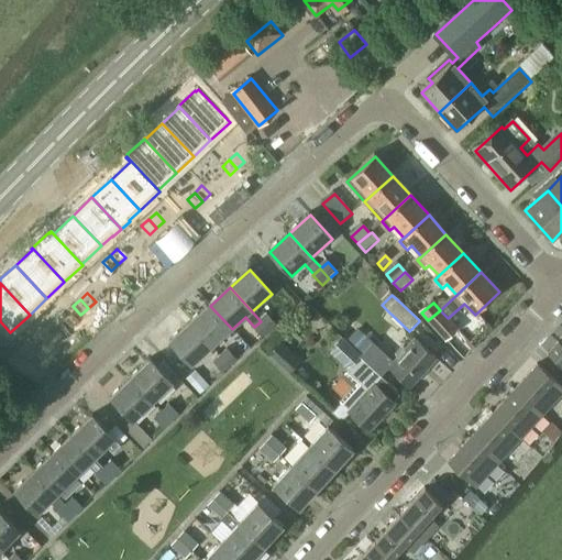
[(210,306),(190,324),(212,348),(232,329),(210,306)]
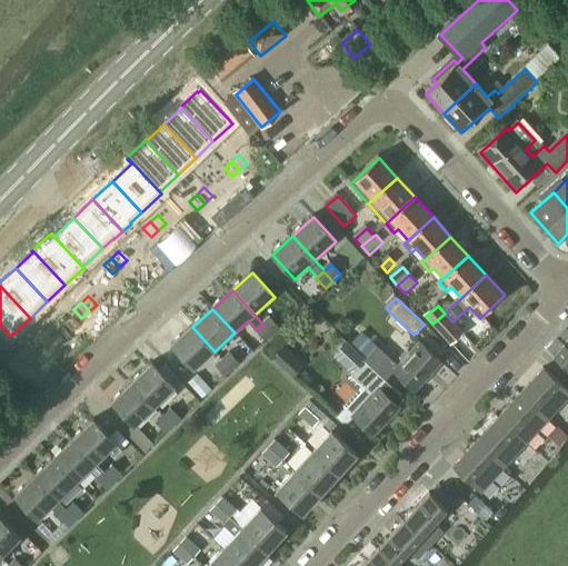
[(445,314),(432,324),(451,344),(462,334),(452,321),(445,314)]
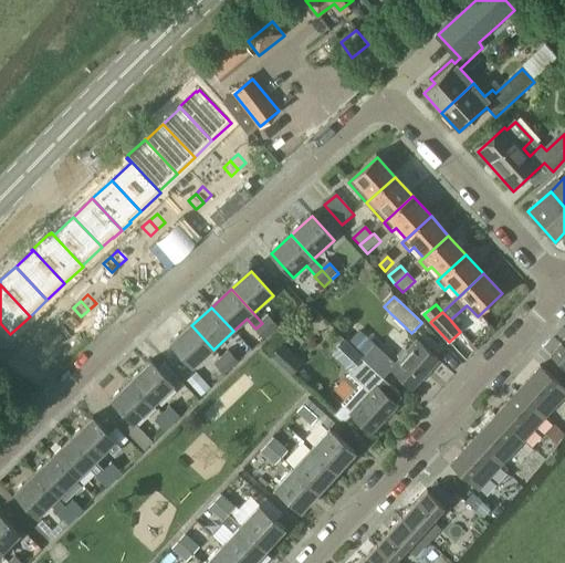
[(269,316),(262,323),(271,334),(279,327),(269,316)]
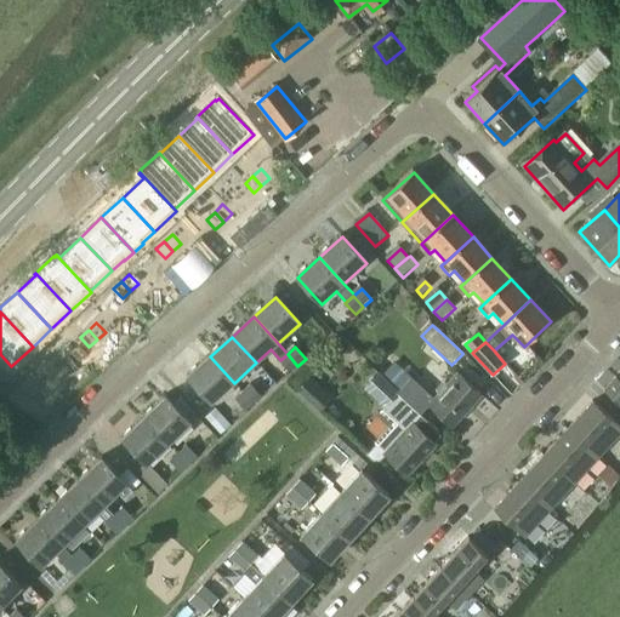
[(297,366),(288,354),(280,360),(279,361),(290,373),(297,366)]
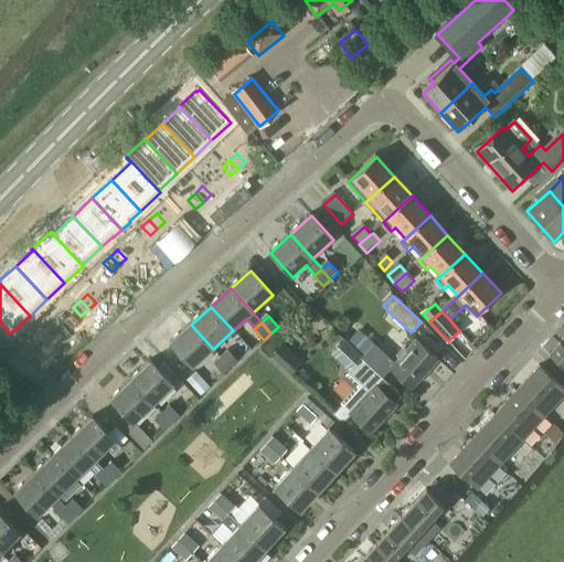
[(213,349),(191,325),(171,342),(193,367),(213,349)]
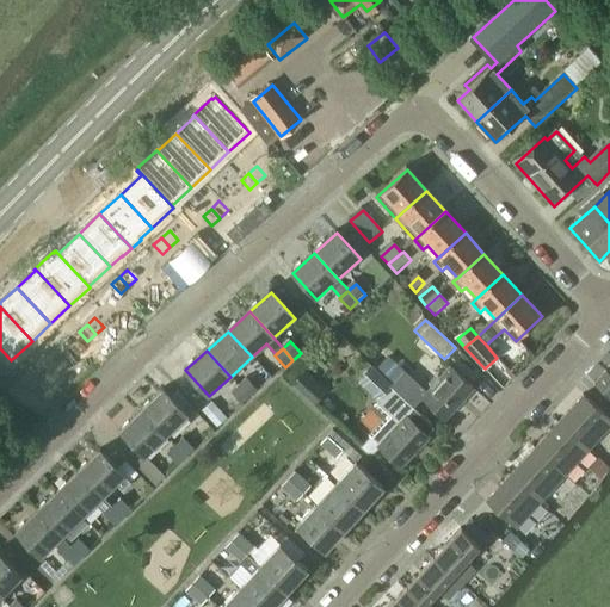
[(56,352),(49,360),(57,369),(66,361),(56,352)]
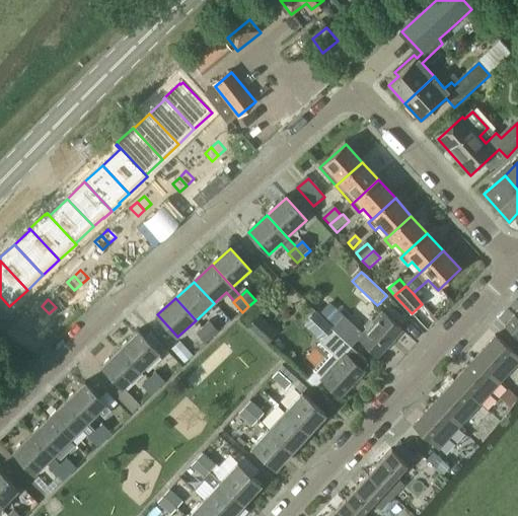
[(42,306),(34,312),(43,320),(49,313),(42,306)]
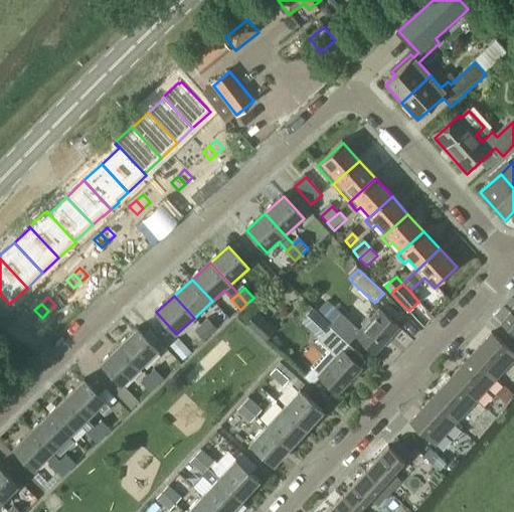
[(421,305),(419,307),(432,320),(434,318),(421,305)]
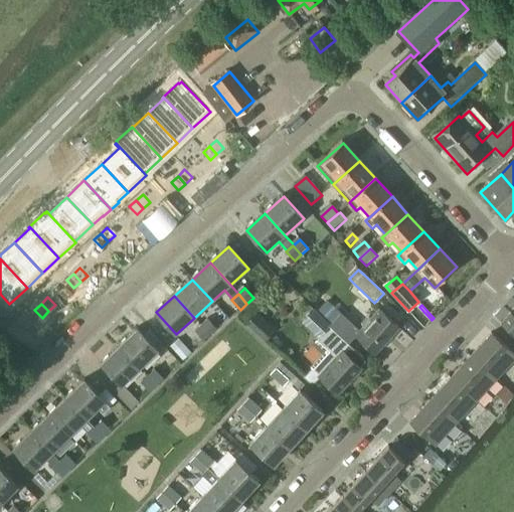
[(340,319),(332,327),(351,344),(357,337),(376,354),(399,329),(380,312),(358,335),(340,319)]
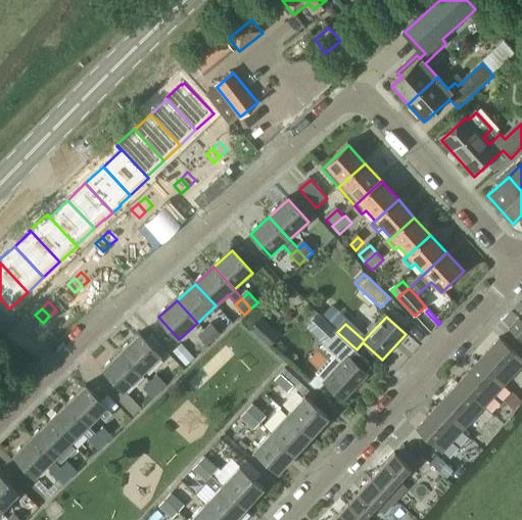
[(318,318),(307,329),(325,345),(321,349),(332,360),(317,375),(326,383),(325,383),(345,402),(368,375),(365,373),(372,366),(354,350),(336,333),(318,318)]
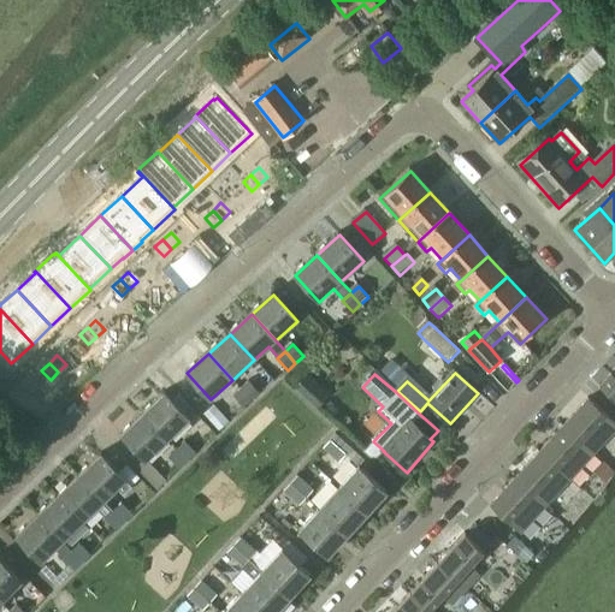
[(309,375),(300,386),(318,402),(327,391),(309,375)]
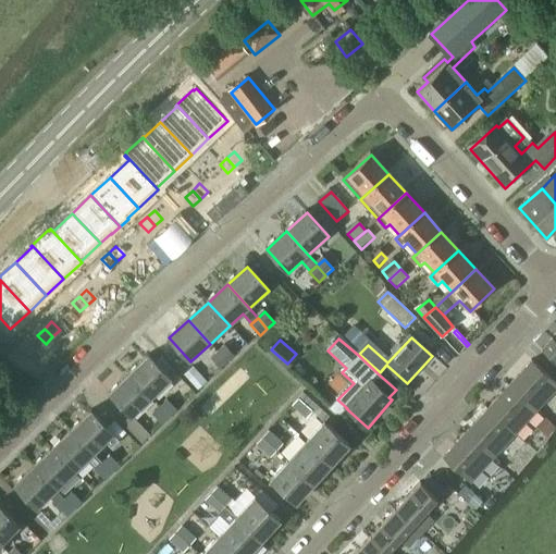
[(555,342),(553,340),(543,352),(555,362),(555,342)]
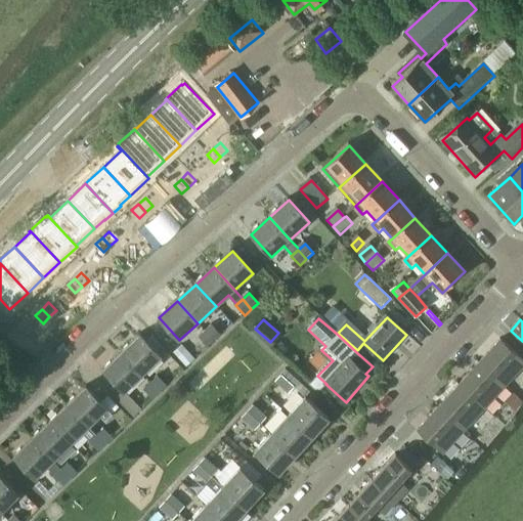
[(213,327),(206,333),(214,342),(221,336),(213,327)]
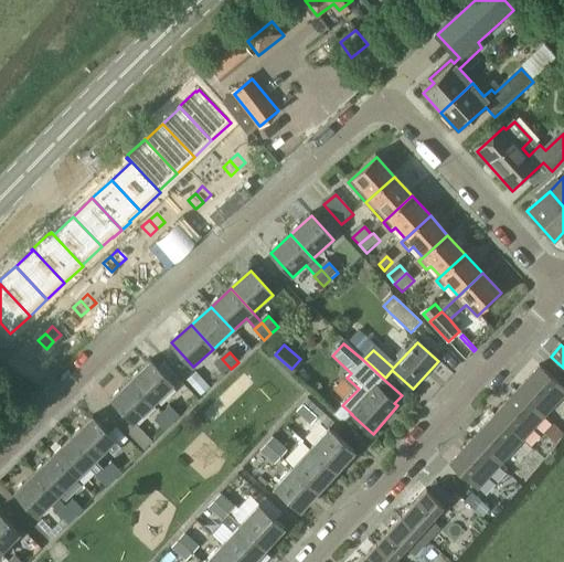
[(231,369),(222,359),(215,366),(224,375),(231,369)]
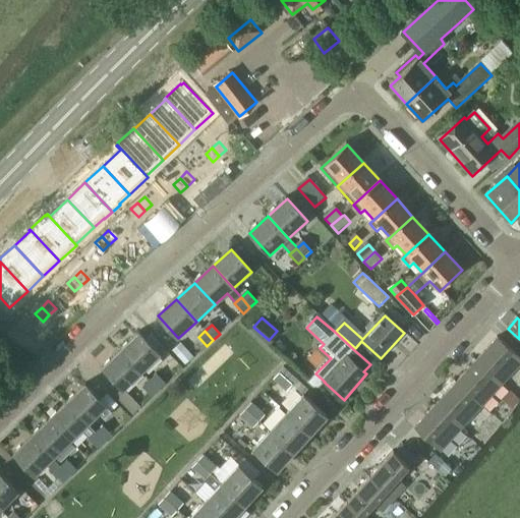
[(139,334),(121,351),(141,372),(160,355),(139,334)]
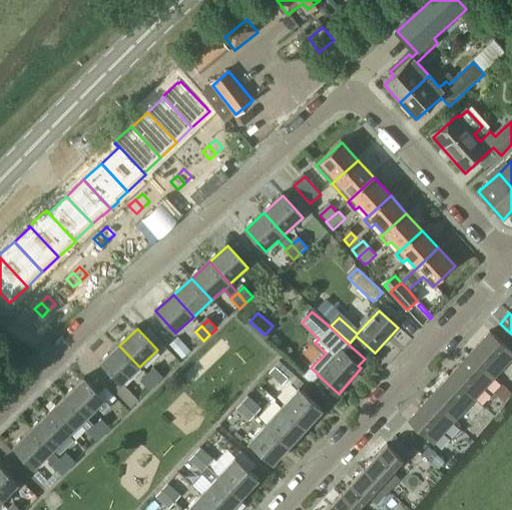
[(511,353),(491,334),(470,356),(495,379),(511,360),(511,353)]
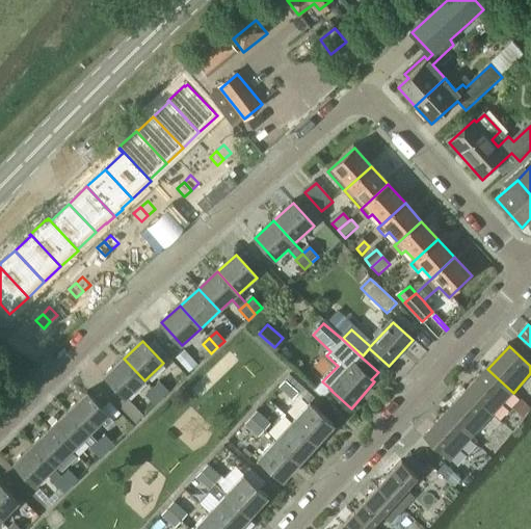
[(185,352),(178,360),(190,373),(197,366),(185,352)]
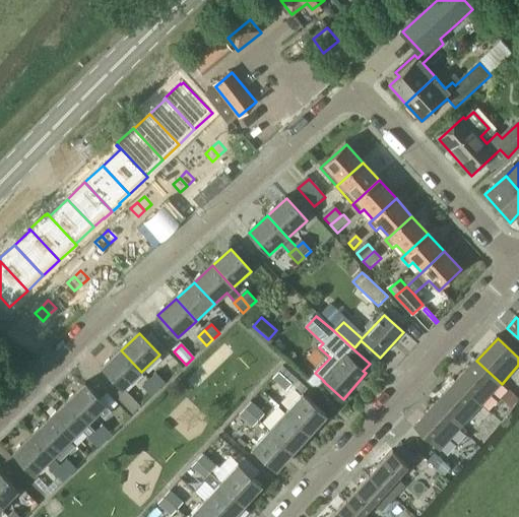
[(141,372),(121,350),(103,368),(124,389),(141,372)]
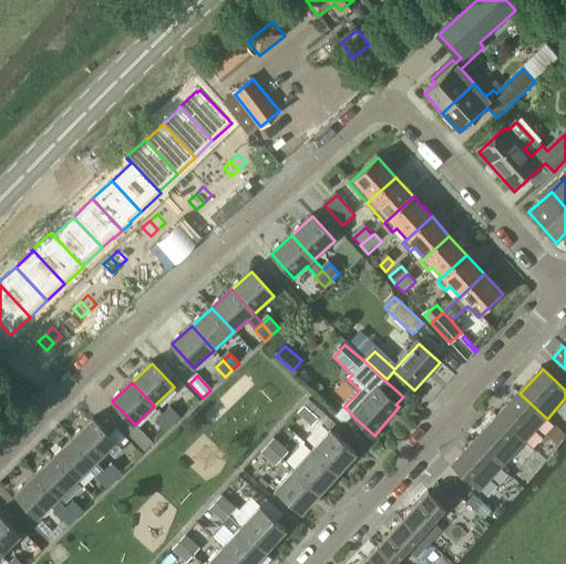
[(520,393),(497,418),(525,443),(547,419),(520,393)]
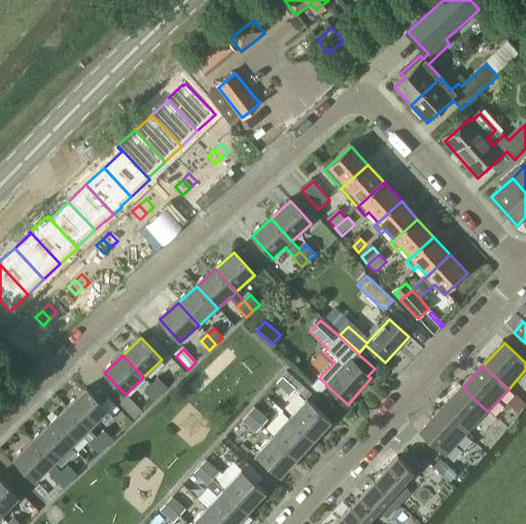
[(302,386),(288,373),(277,384),(291,397),(302,386)]
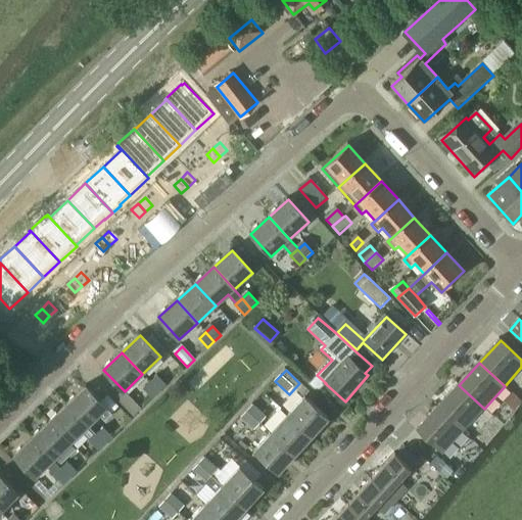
[(157,377),(150,383),(159,392),(167,386),(157,377)]
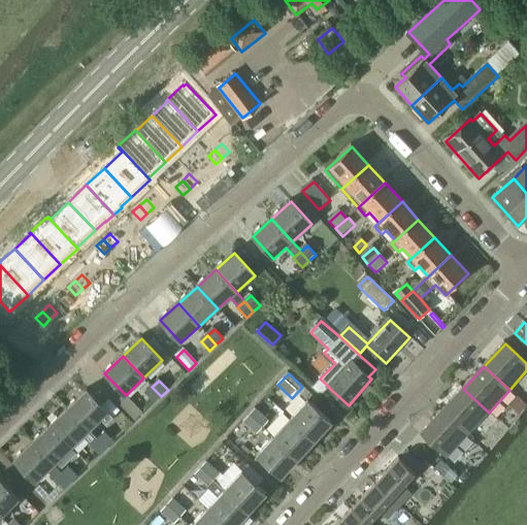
[(318,382),(311,388),(320,396),(326,389),(318,382)]
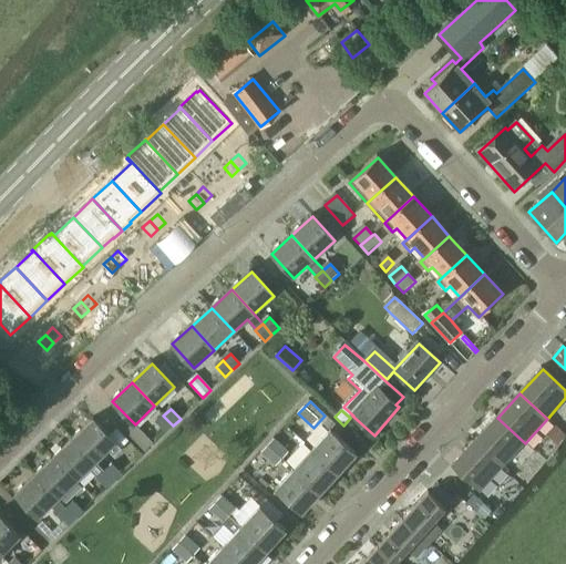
[(173,426),(163,416),(156,422),(166,432),(173,426)]
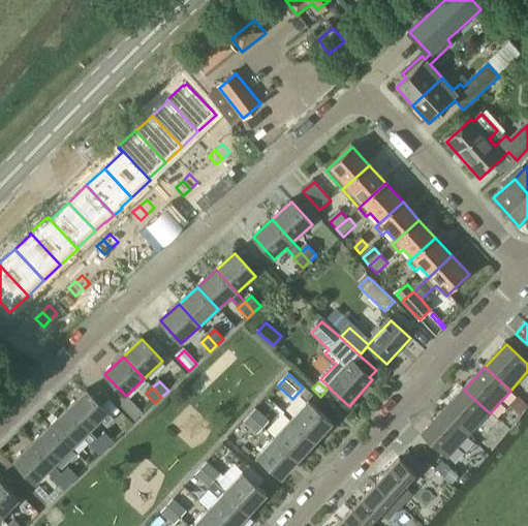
[(464,390),(443,412),(469,436),(490,413),(464,390)]
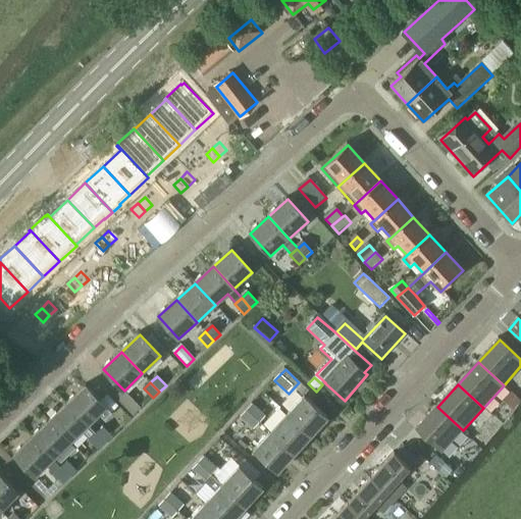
[(86,386),(68,404),(89,425),(98,416),(103,422),(112,414),(118,407),(108,397),(101,403),(86,386)]
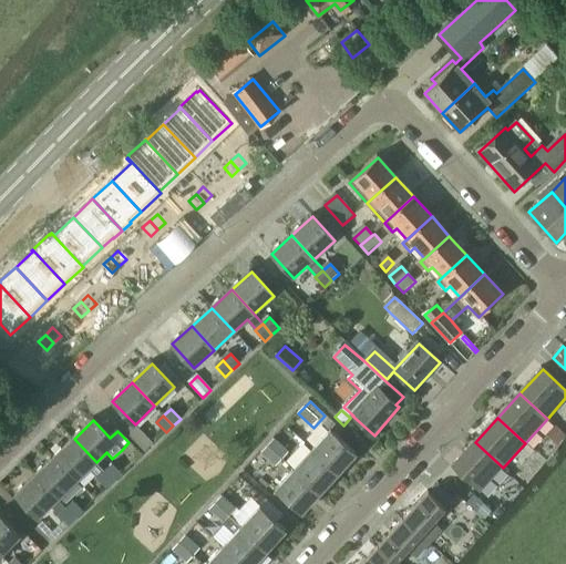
[(135,424),(126,433),(145,453),(154,445),(135,424)]
